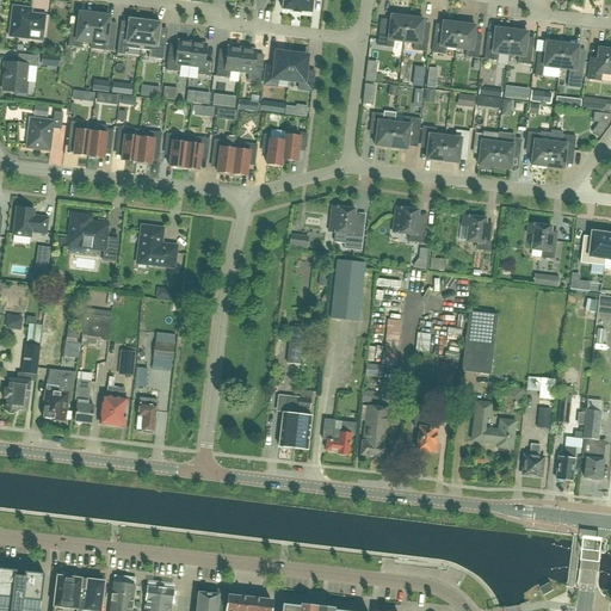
[(301,13),(312,14),(313,0),(282,0),(282,11),(292,12),(301,13)]
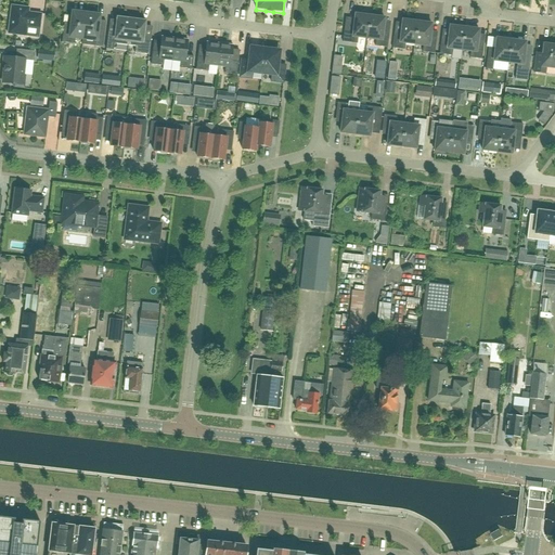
[(28,13),(29,9),(11,7),(8,34),(25,36),(27,26),(39,28),(41,14),(28,13)]
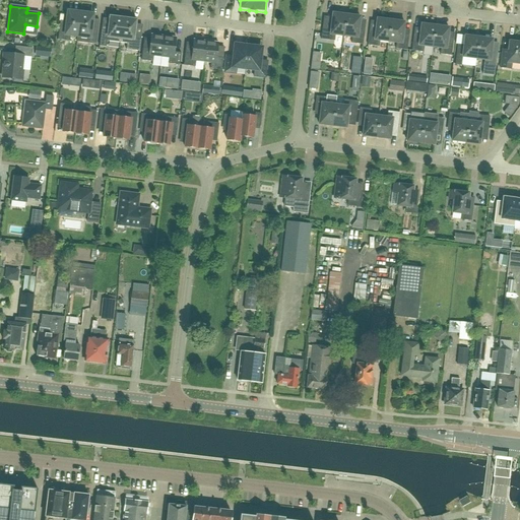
[(68,12),(66,26),(60,25),(58,40),(70,42),(70,36),(77,37),(80,13),(68,12)]
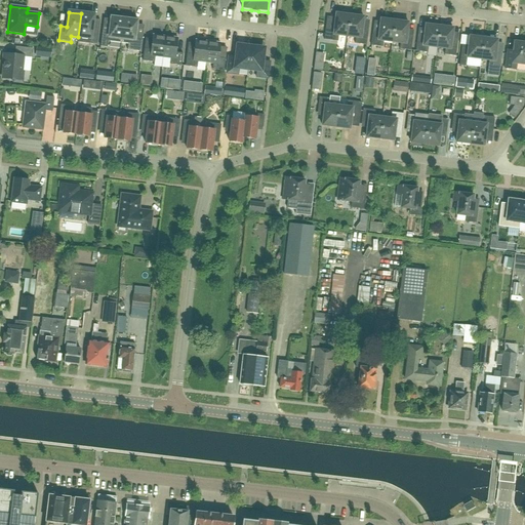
[(94,15),(81,13),(78,37),(78,43),(96,45),(98,31),(92,30),(94,15)]
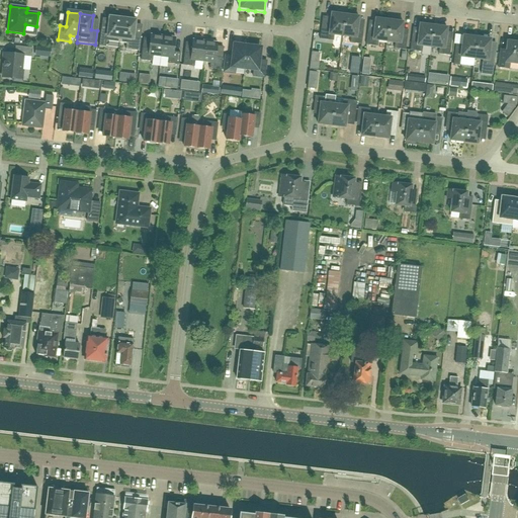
[(320,39),(333,41),(334,35),(342,36),(345,15),(331,13),(330,25),(322,24),(320,39)]
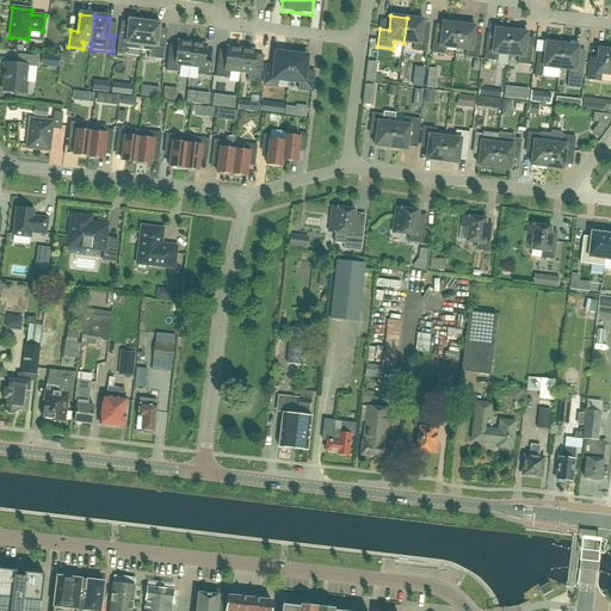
[(125,49),(141,50),(144,22),(141,22),(141,19),(129,18),(127,35),(119,34),(117,55),(124,56),(125,49)]
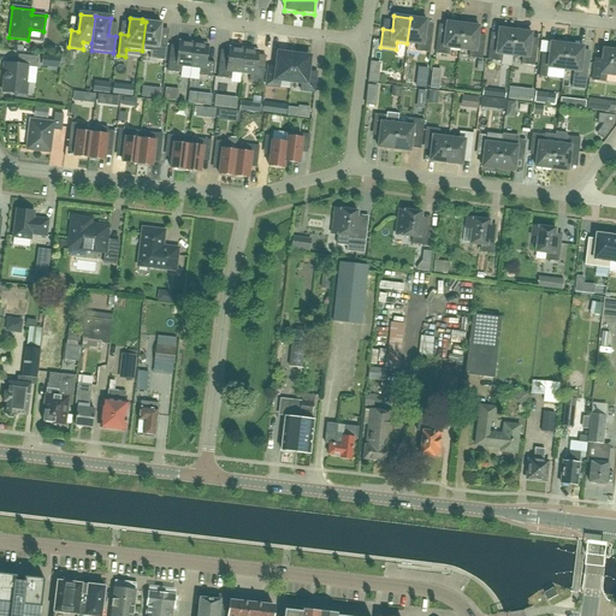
[(416,52),(430,53),(432,35),(425,34),(426,21),(410,18),(407,43),(418,45),(416,52)]
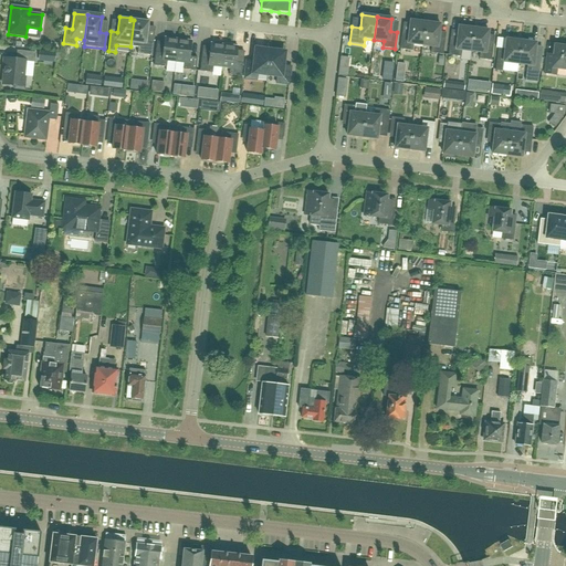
[(134,20),(130,46),(138,48),(137,54),(152,56),(154,39),(146,38),(148,20),(137,19),(137,21),(134,20)]
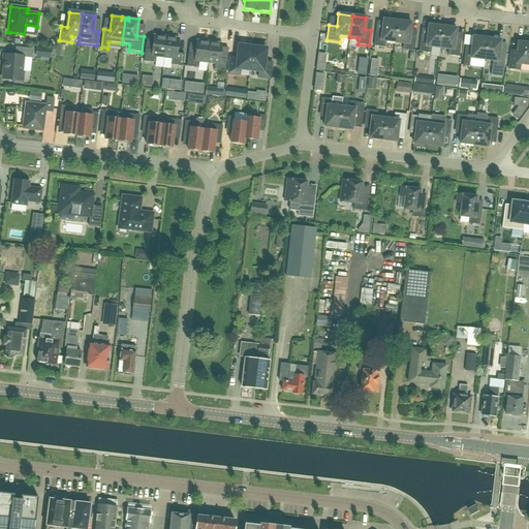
[(374,47),(385,48),(386,41),(395,42),(398,21),(383,20),(382,32),(376,31),(374,47)]
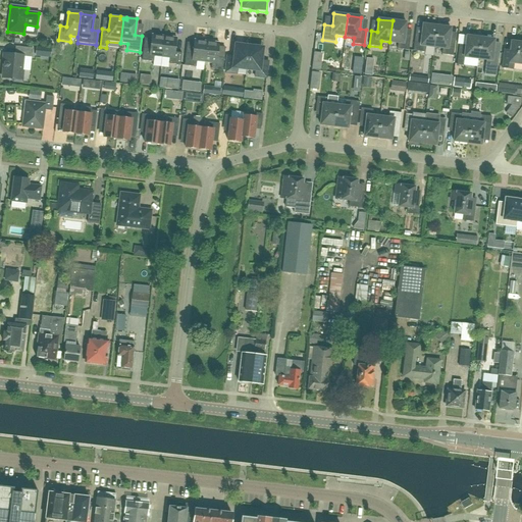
[(397,49),(409,51),(410,36),(405,35),(406,22),(393,20),(389,42),(398,43),(397,49)]
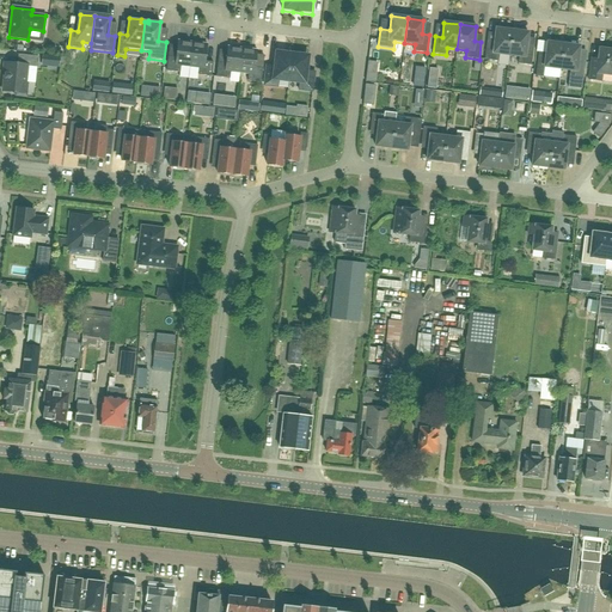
[(484,60),(497,62),(499,55),(509,56),(512,31),(496,29),(494,43),(487,42),(484,60)]
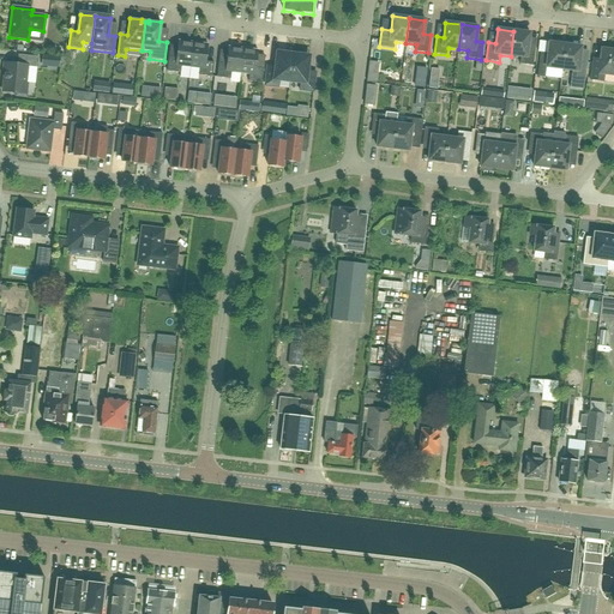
[(519,65),(533,66),(535,48),(528,47),(530,34),(513,31),(511,56),(521,58),(519,65)]
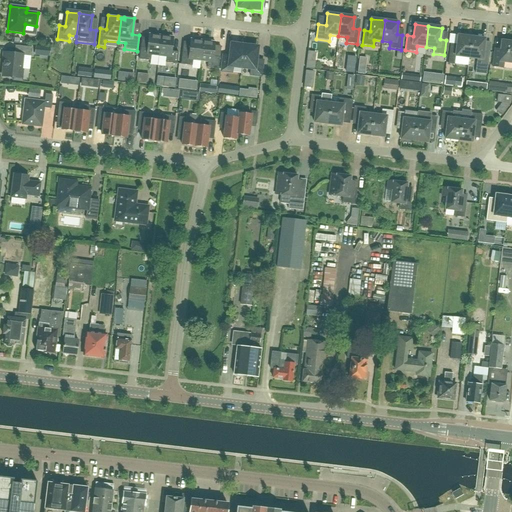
[(158,57),(161,36),(149,34),(147,49),(140,48),(139,60),(150,61),(151,56),(158,57)]
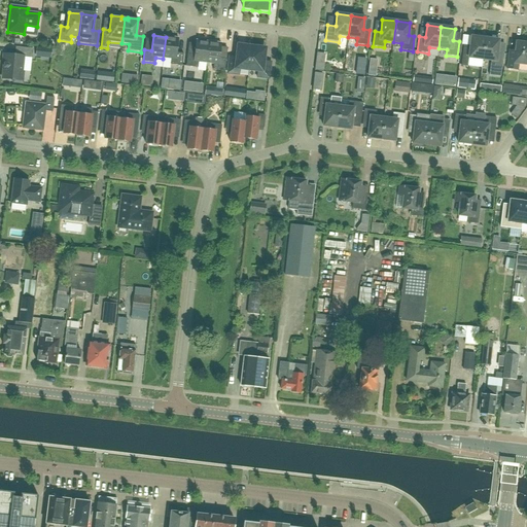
[(178,38),(166,37),(163,59),(171,59),(170,65),(182,66),(183,54),(176,54),(178,38)]
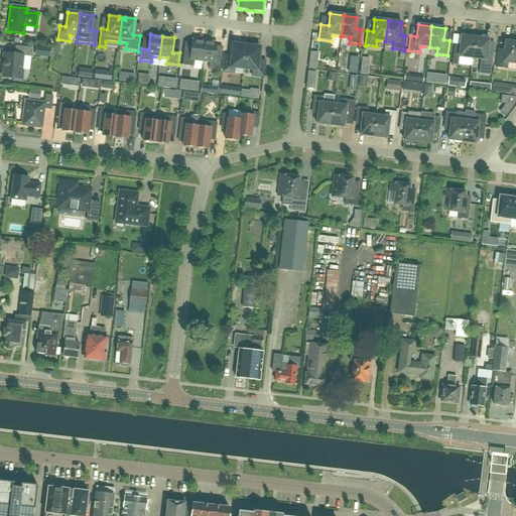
[(452,65),(458,66),(459,56),(472,58),(475,37),(462,36),(460,47),(454,47),(452,65)]
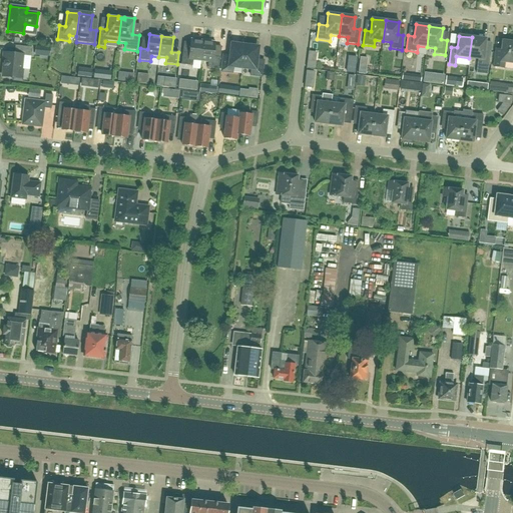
[(484,51),(486,39),(472,37),(469,58),(478,59),(476,73),(487,75),(490,52),(484,51)]
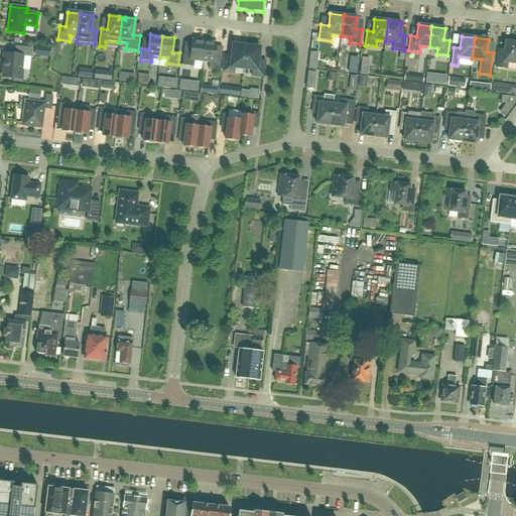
[(195,61),(202,61),(205,41),(191,39),(190,54),(183,53),(182,66),(194,67),(195,61)]
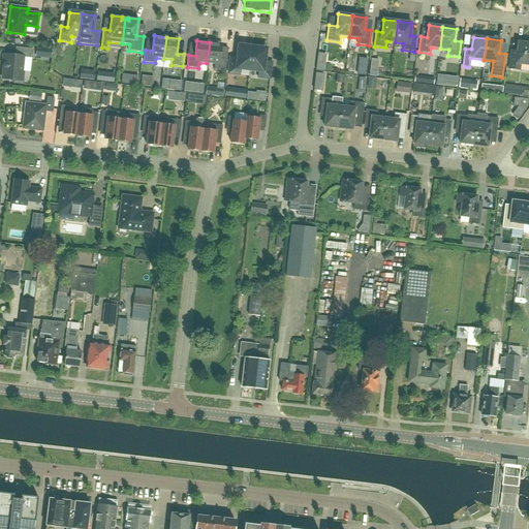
[(210,42),(207,63),(214,64),(214,70),(225,71),(227,59),(220,59),(222,43),(210,42)]
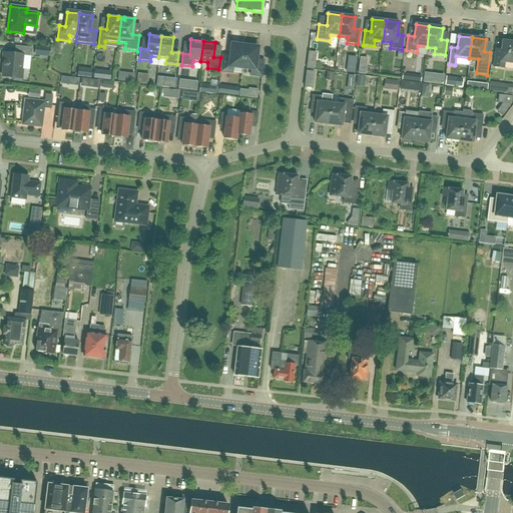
[(512,42),(502,41),(501,53),(495,52),(493,67),(504,68),(505,62),(512,63),(512,42)]
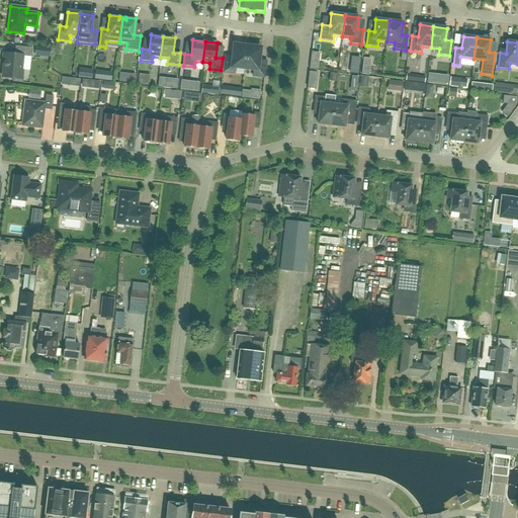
[(245,69),(247,47),(240,46),(240,47),(234,46),(232,59),(226,58),(224,72),(236,74),(236,68),(238,68),(245,69)]
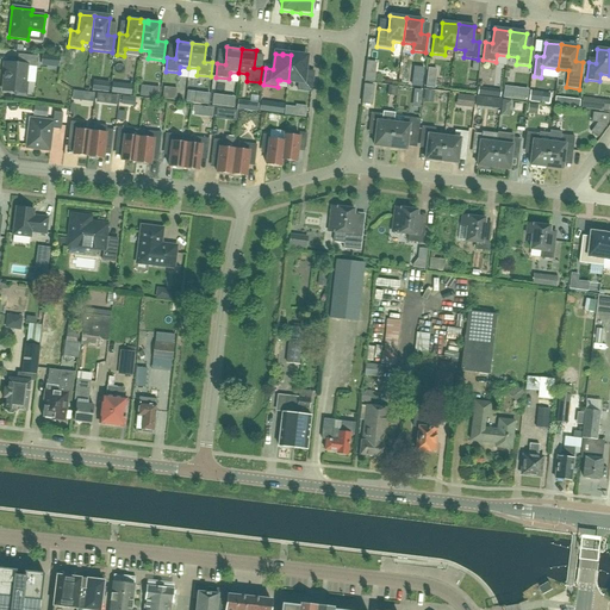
[(26,92),(26,85),(25,83),(27,67),(37,67),(38,57),(18,55),(18,64),(5,63),(5,64),(6,64),(2,92),(13,93),(14,93),(16,94),(23,95),(26,92)]
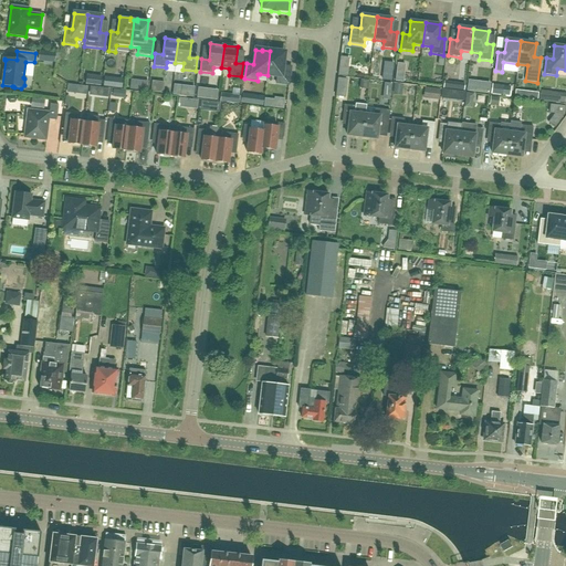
[(279,52),(270,51),(268,75),(274,76),(275,76),(276,76),(275,83),(289,84),(291,69),(283,69),(284,53),(278,53),(279,52)]
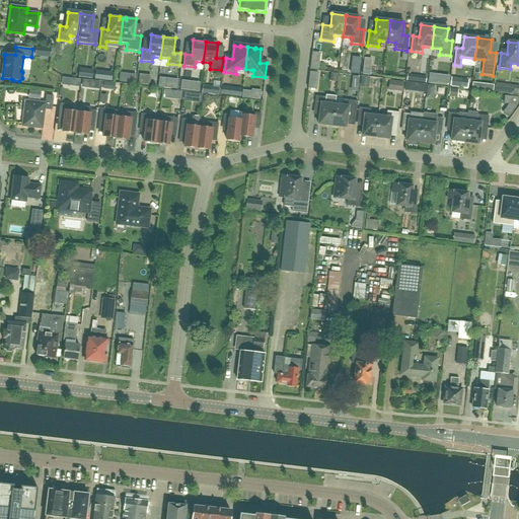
[(422,53),(422,56),(430,57),(432,48),(423,47),(422,53)]
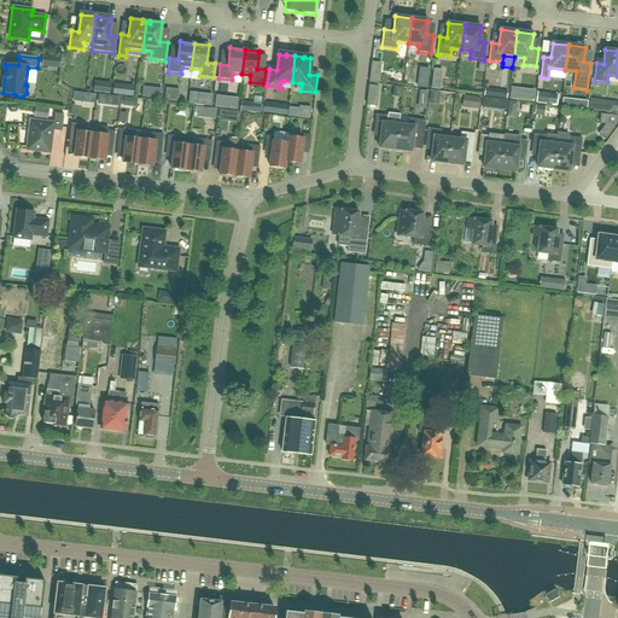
[(372,63),(369,82),(379,83),(382,64),(372,63)]
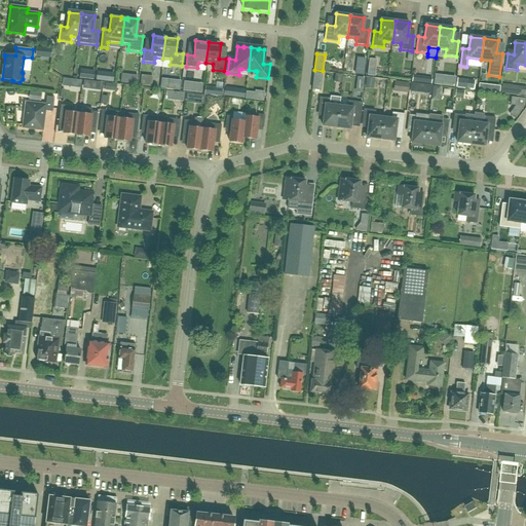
[(467,58),(466,67),(480,68),(481,60),(467,58)]
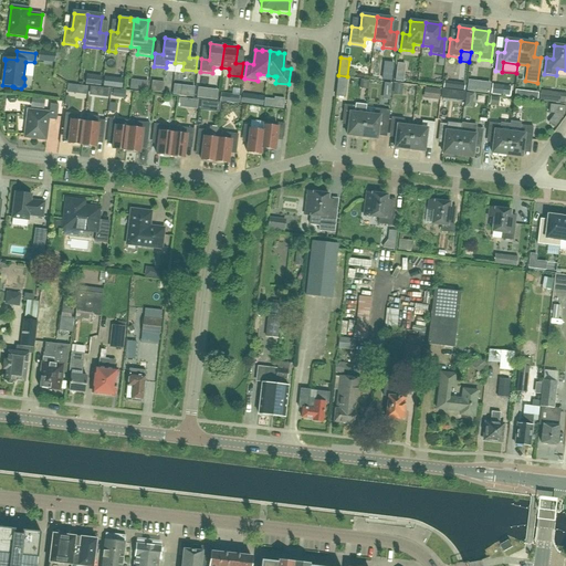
[(391,82),(394,64),(385,63),(383,81),(391,82)]
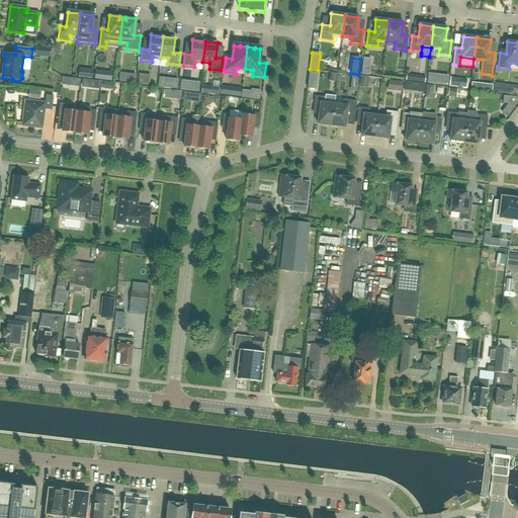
[(370,60),(363,59),(361,75),(368,76),(370,60)]
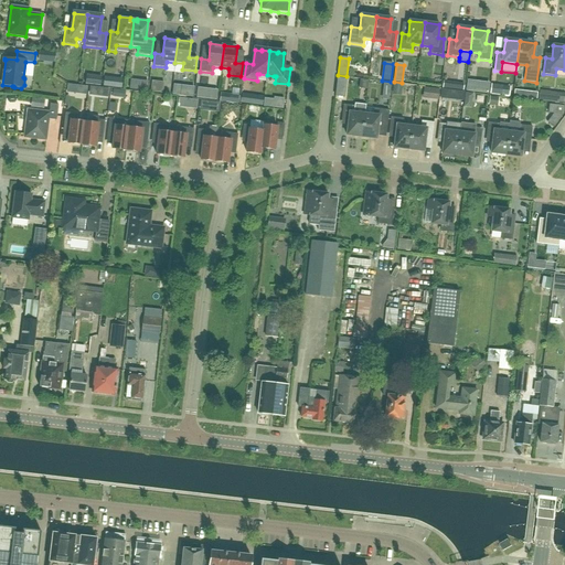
[(112,78),(104,77),(103,87),(110,88),(112,78)]
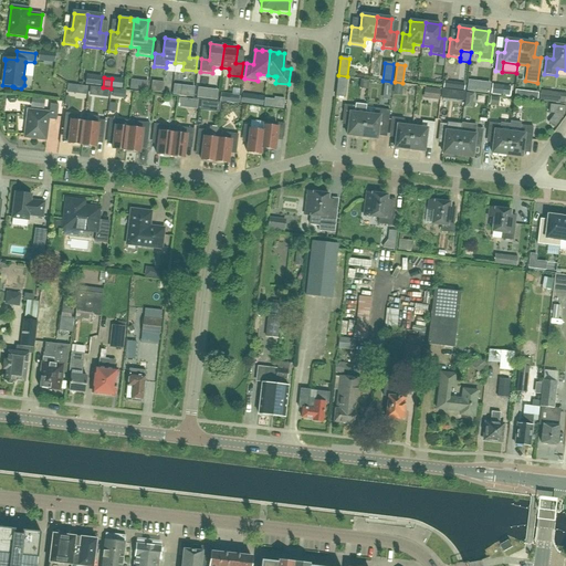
[(338,79),(336,96),(345,97),(346,80),(338,79)]
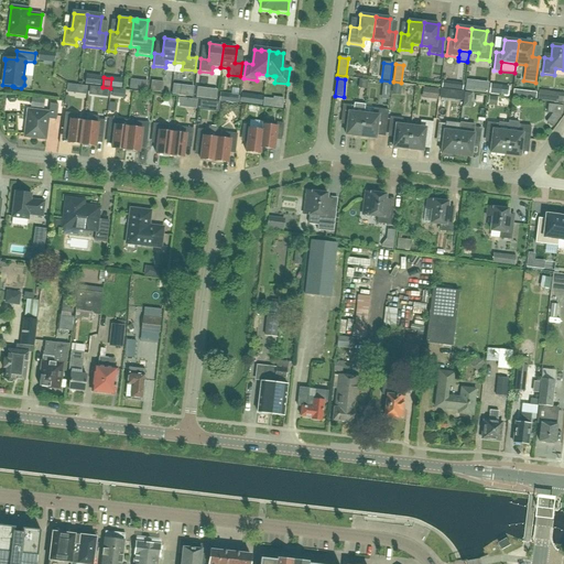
[(139,82),(138,90),(147,91),(148,82),(139,82)]
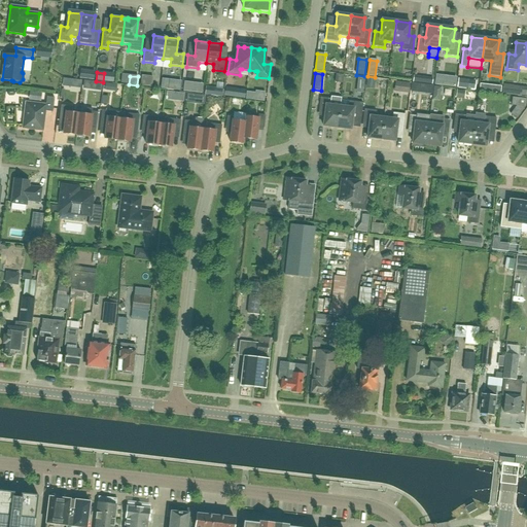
[(436,76),(435,84),(455,88),(456,78),(436,76)]
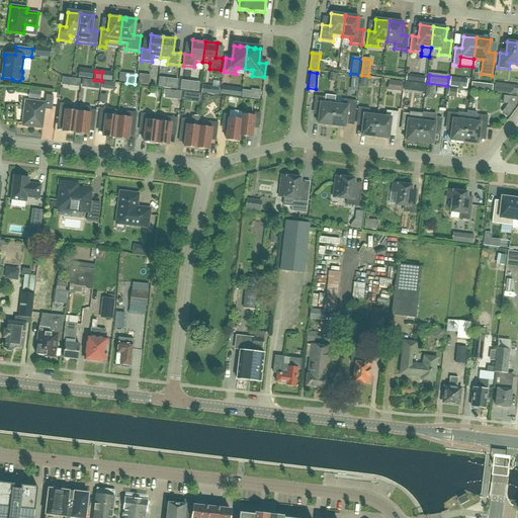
[(361,77),(359,87),(367,88),(368,78),(361,77)]
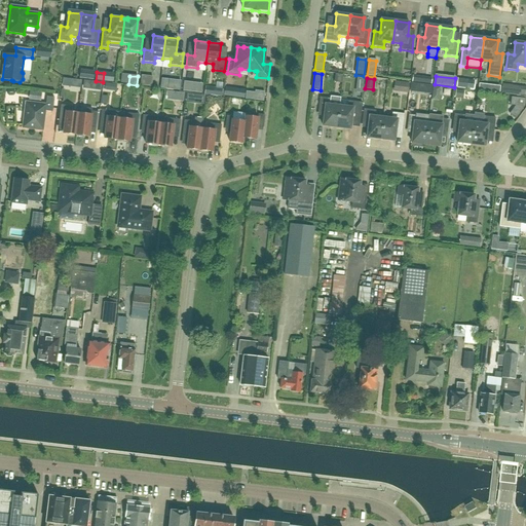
[(63,79),(62,86),(70,88),(71,80),(63,79)]
